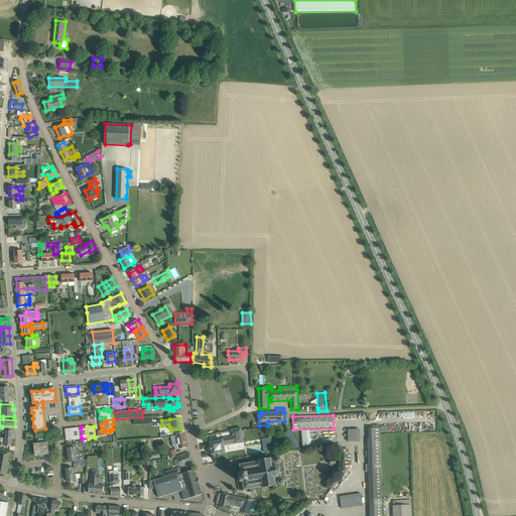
[(79,427),(72,428),(74,439),(80,439),(79,427)]
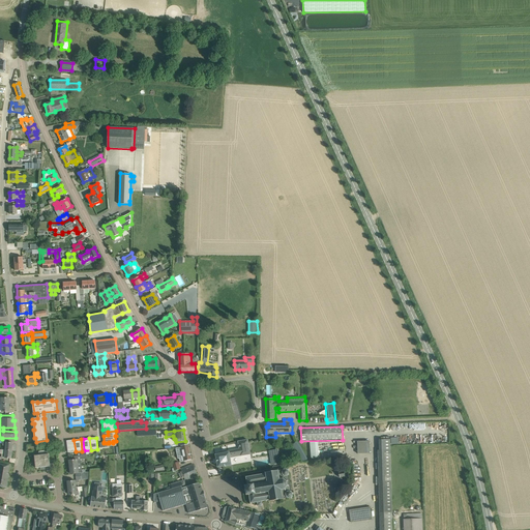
[(379,450),(378,450),(380,529),(392,529),(390,439),(379,440),(379,450)]
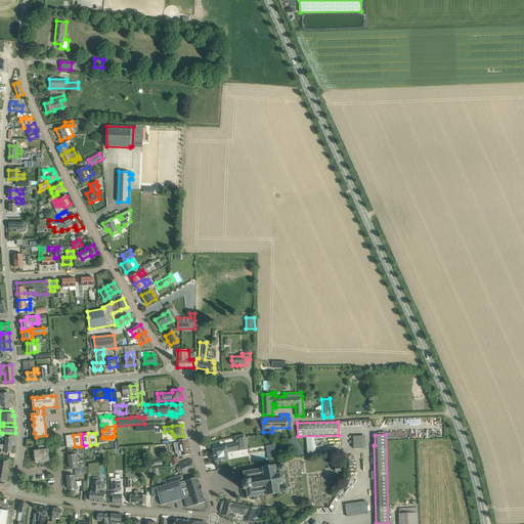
[(73,435),(67,436),(68,447),(75,446),(73,435)]
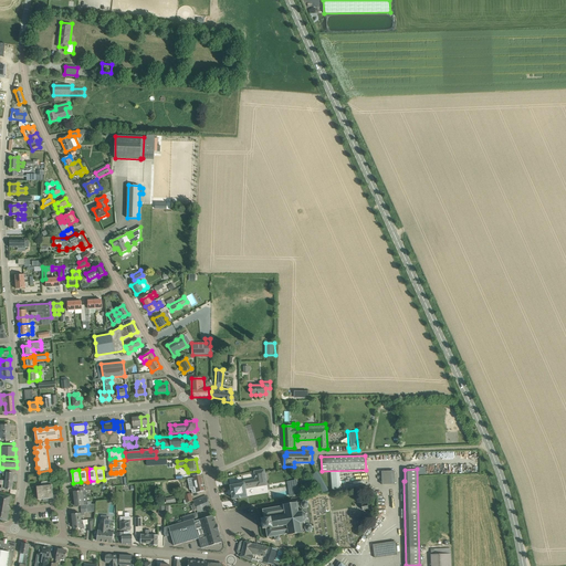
[(242,482),(242,483),(230,485),(232,499),(247,496),(245,486),(257,485),(257,486),(263,485),(261,470),(254,471),(255,480),(242,482)]
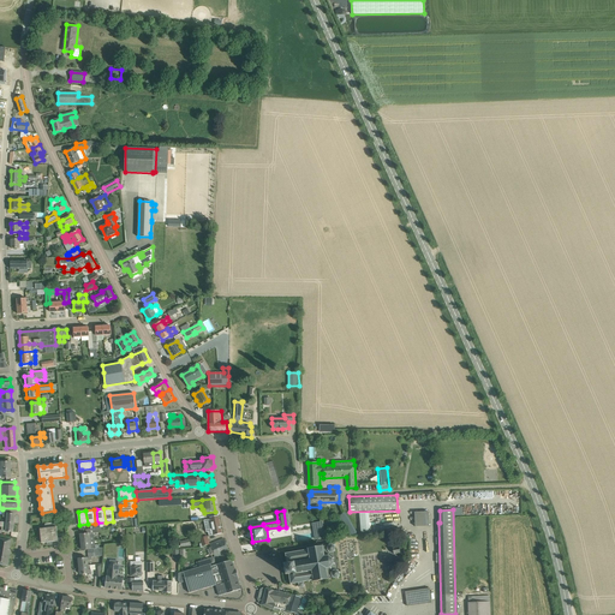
[(7,518),(7,523),(15,523),(15,514),(7,513),(4,513),(3,518),(7,518)]
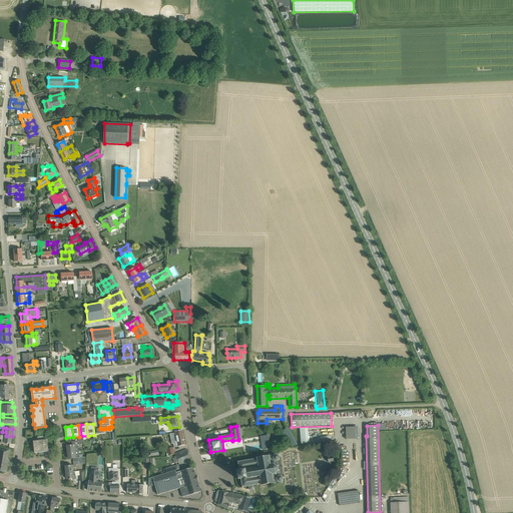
[(301,428),(302,445),(309,444),(308,428),(301,428)]
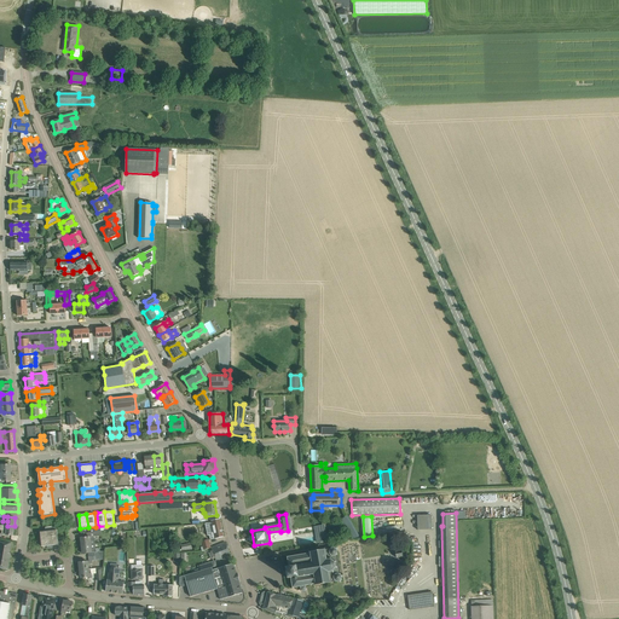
[(418,531),(433,531),(433,516),(418,516),(418,531)]
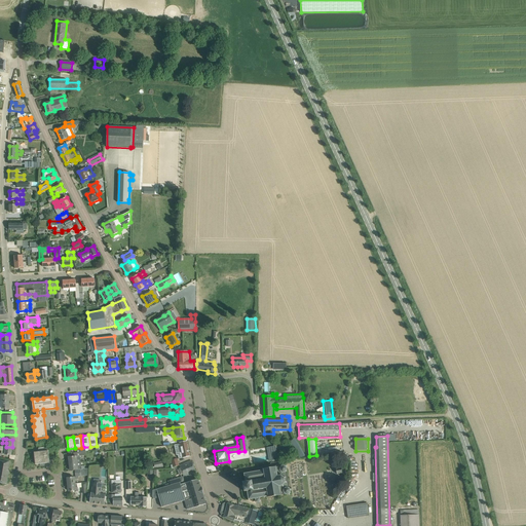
[(296,440),(292,442),(300,458),(304,455),(296,440)]
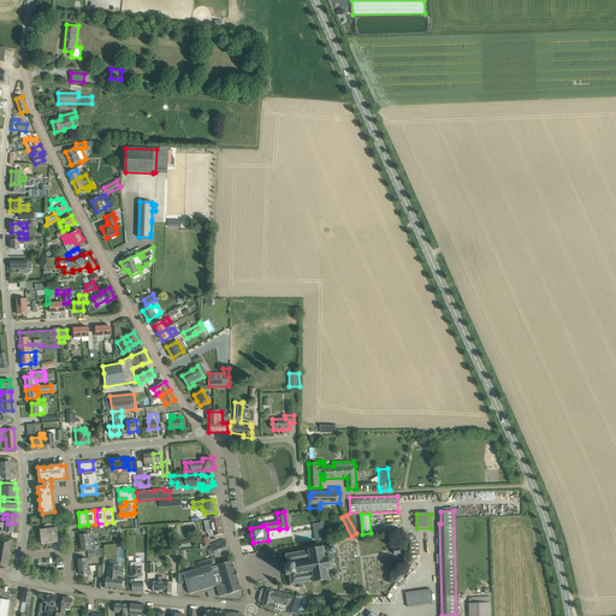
[(207,534),(208,533),(209,537),(223,534),(219,516),(211,517),(211,520),(205,521),(206,528),(207,534)]
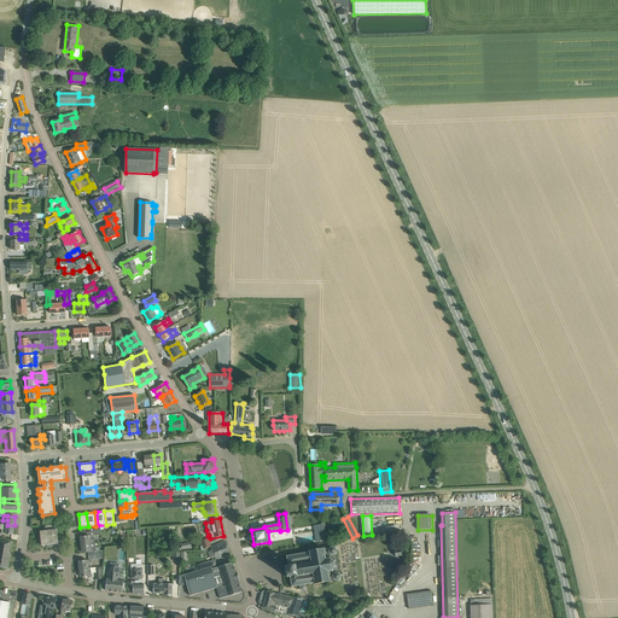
[(15,525),(7,525),(0,524),(0,526),(0,529),(3,530),(1,534),(6,534),(13,535),(15,525)]
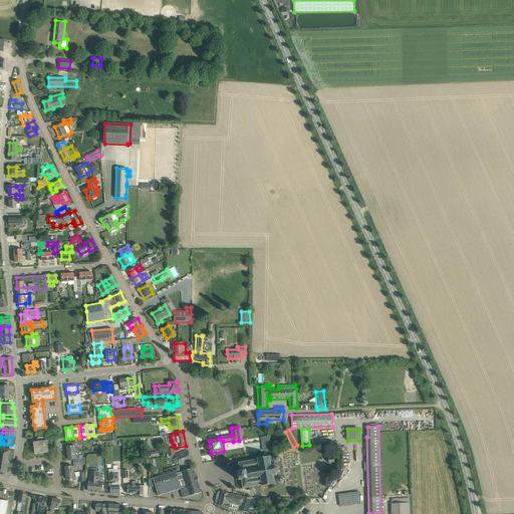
[(38,441),(33,442),(34,454),(39,453),(39,455),(45,454),(44,453),(47,453),(48,454),(51,454),(51,450),(48,450),(47,440),(45,441),(38,441)]
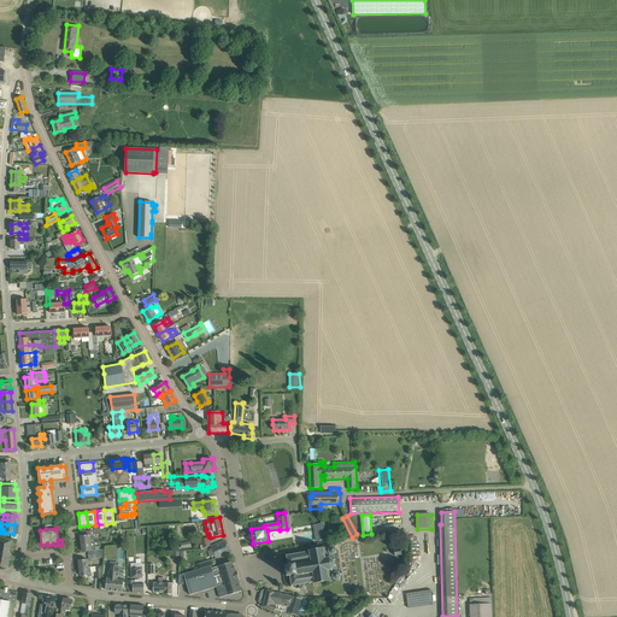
[(209,538),(201,540),(204,548),(211,546),(209,538)]
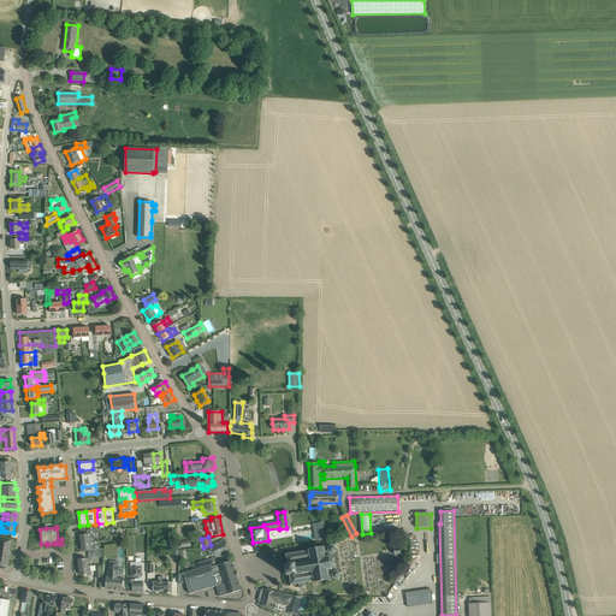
[(0,564),(7,567),(10,552),(9,551),(11,542),(0,539),(0,564)]
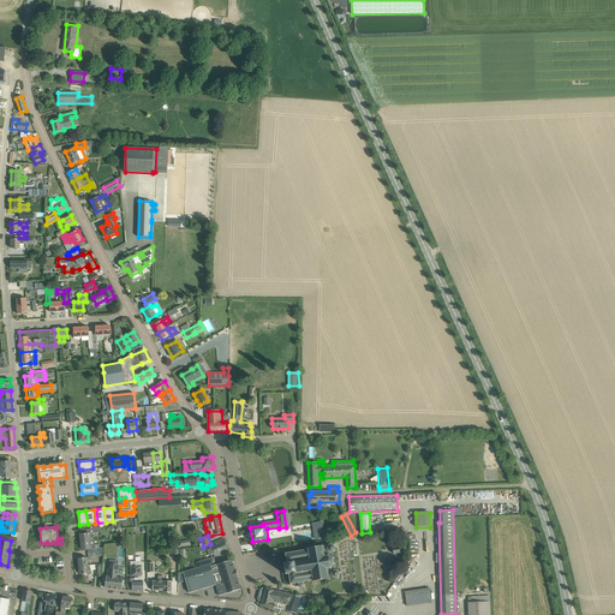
[(225,539),(210,544),(212,548),(214,554),(215,557),(230,551),(225,539)]
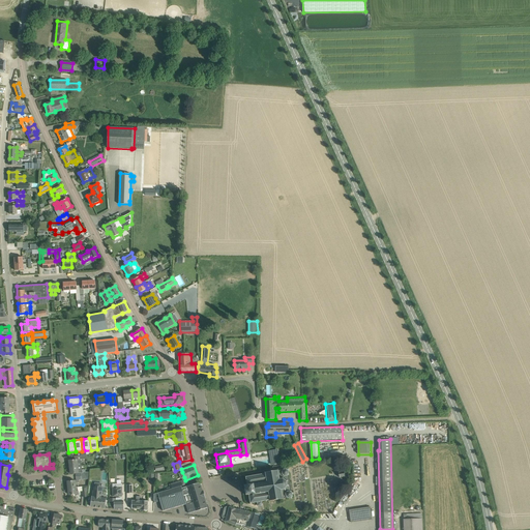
[(244,486),(245,489),(246,495),(248,495),(249,504),(258,502),(258,506),(262,505),(261,502),(293,497),(288,469),(245,476),(244,476),(245,481),(244,486)]
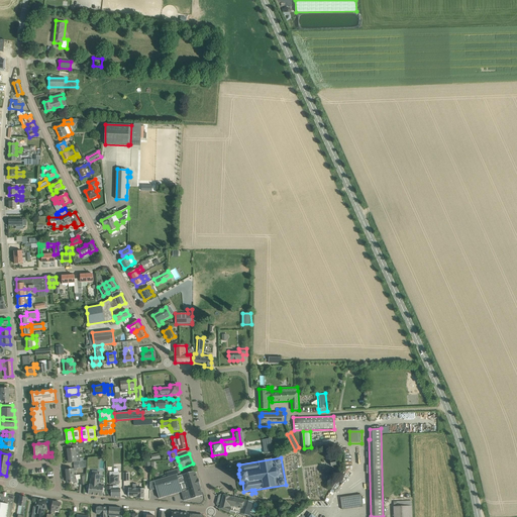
[(185,501),(202,496),(199,485),(200,485),(199,479),(197,479),(195,471),(178,476),(177,474),(168,477),(150,482),(149,488),(150,490),(157,489),(160,499),(182,492),(185,501)]
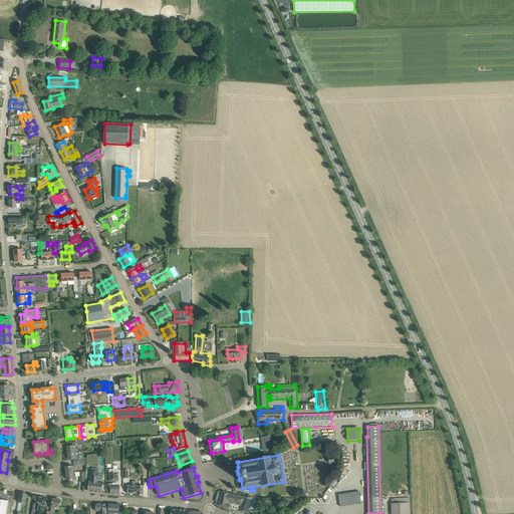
[(118,469),(109,469),(109,473),(108,473),(109,482),(116,482),(116,481),(118,481),(118,469)]
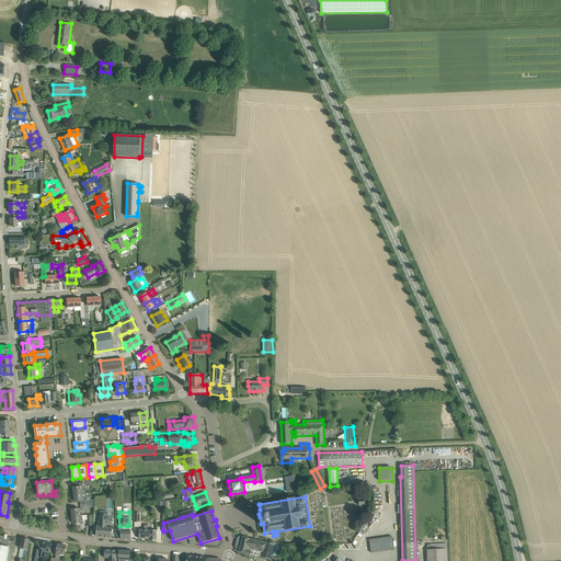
[(96,536),(111,538),(113,527),(107,526),(109,516),(100,515),(98,525),(96,536)]
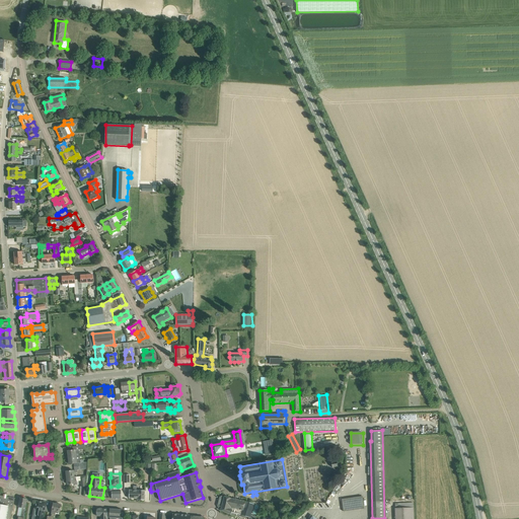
[(134,491),(129,490),(129,499),(138,499),(138,500),(145,500),(145,491),(139,491),(139,487),(134,486),(134,491)]
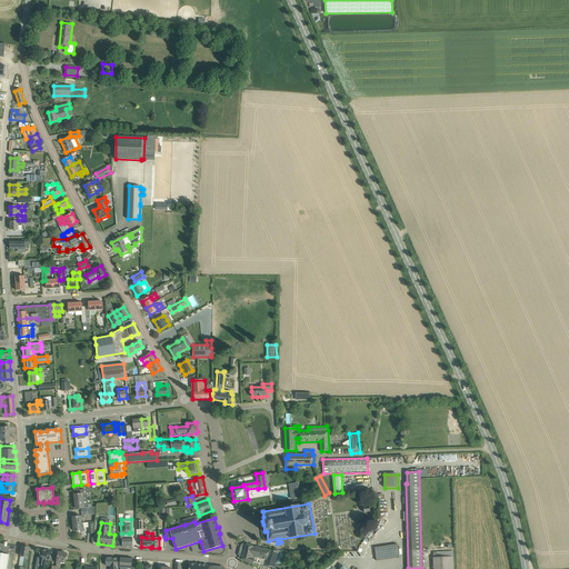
[(125,536),(118,536),(118,538),(122,538),(122,547),(133,546),(132,538),(125,538),(125,536)]
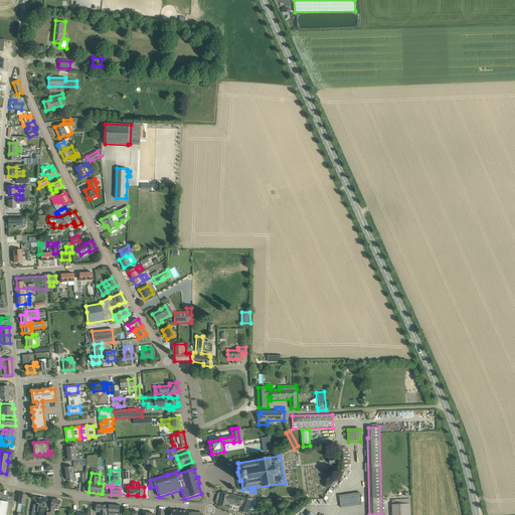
[(0,514),(8,514),(11,514),(15,494),(7,493),(8,491),(4,490),(3,492),(0,491),(0,514)]
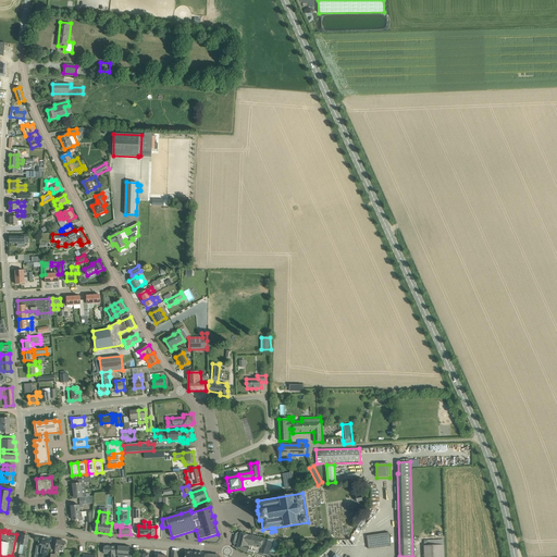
[(248,551),(268,556),(273,539),(268,539),(249,535),(240,533),(238,533),(236,534),(233,544),(237,548),(248,553),(248,551)]
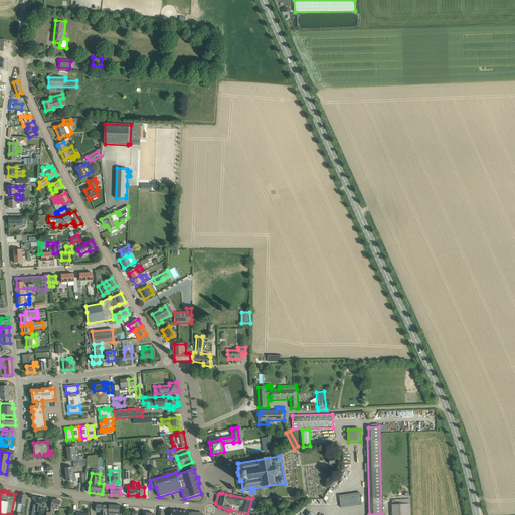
[(340,496),(341,508),(362,505),(360,493),(340,496)]
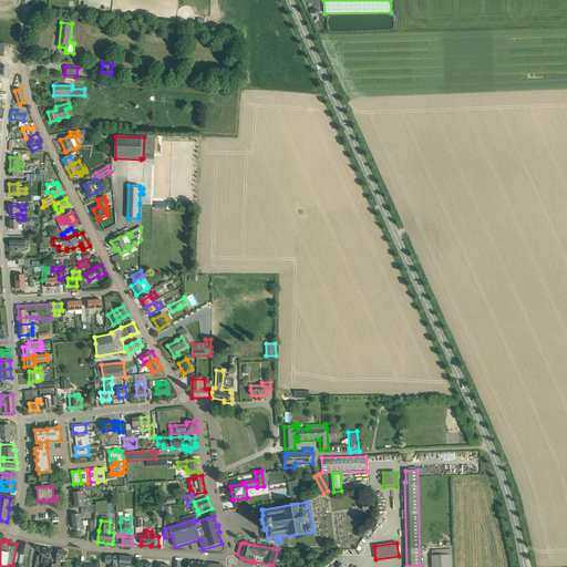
[(23,564),(27,564),(30,545),(22,544),(21,549),(21,554),(24,555),(23,564)]
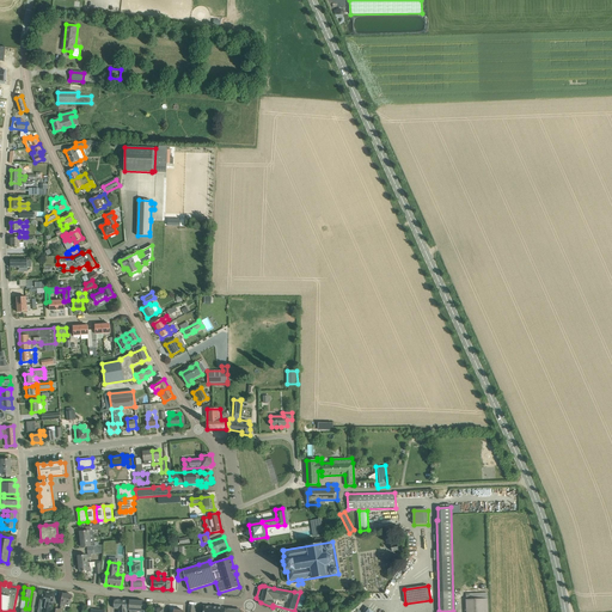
[(40,599),(38,610),(42,610),(41,611),(50,611),(53,601),(54,593),(43,591),(42,599),(40,599)]
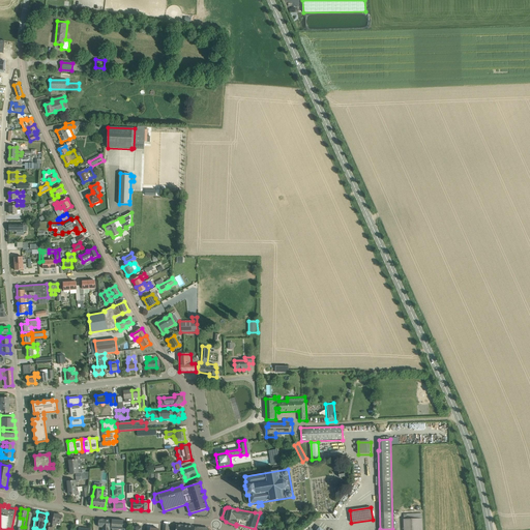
[(422,529),(422,513),(403,513),(404,529),(422,529)]
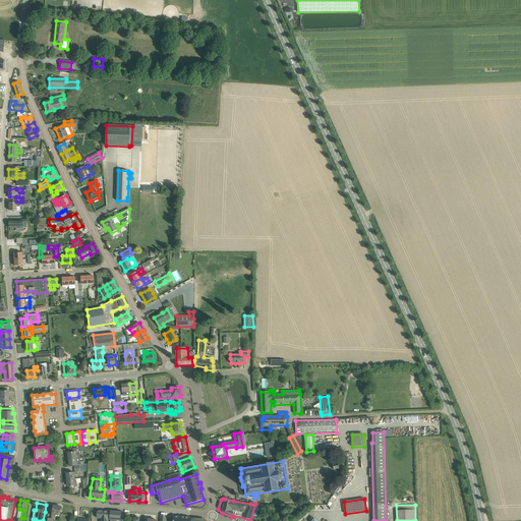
[(62,507),(54,506),(51,518),(48,518),(47,520),(53,520),(54,519),(53,519),(54,515),(59,516),(59,514),(60,514),(62,507)]
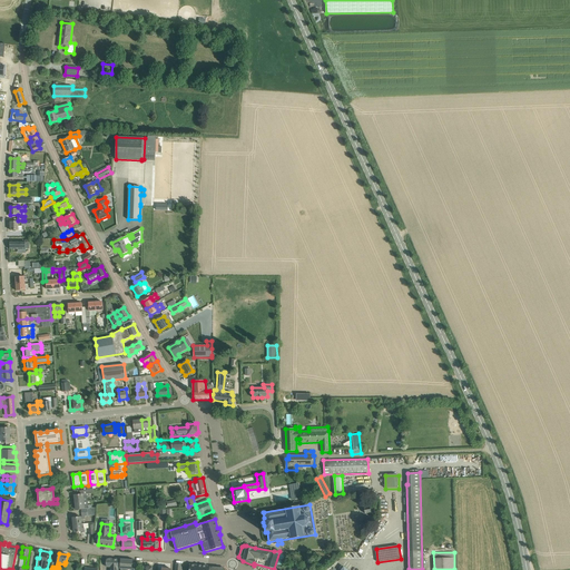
[(109,569),(118,569),(118,559),(107,558),(107,567),(110,567),(109,569)]
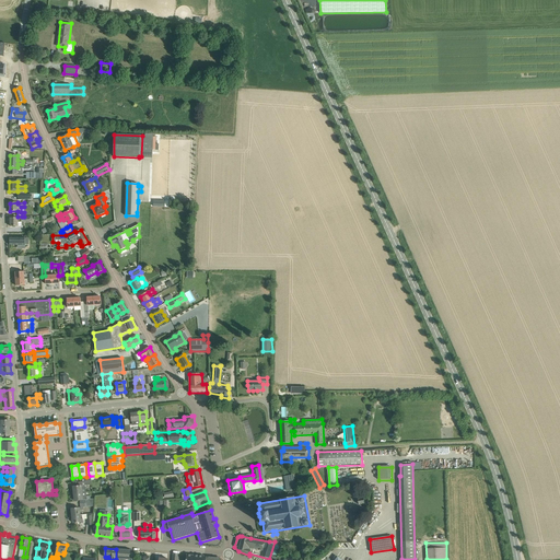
[(131,550),(119,549),(118,558),(119,558),(118,559),(128,559),(129,559),(130,559),(131,550)]
